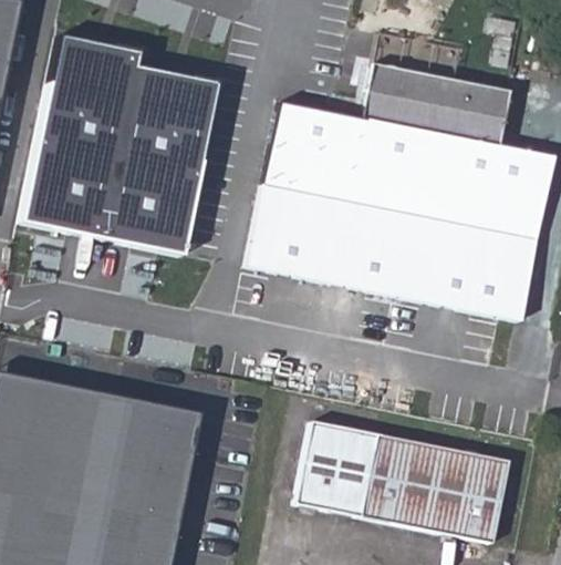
[(0,0),(0,99),(20,0),(0,0)]
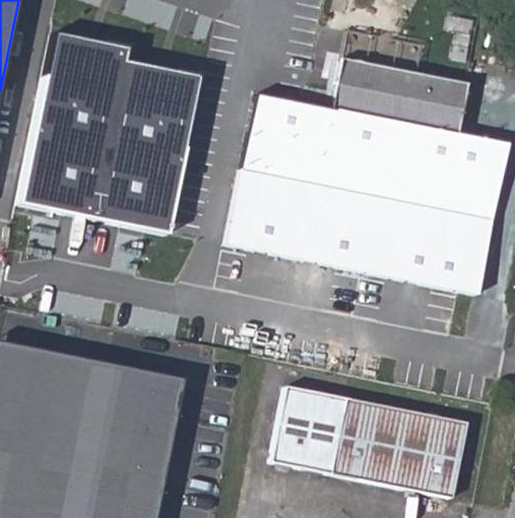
[(20,199),(169,230),(206,53),(129,37),(130,31),(59,16),(20,199)]
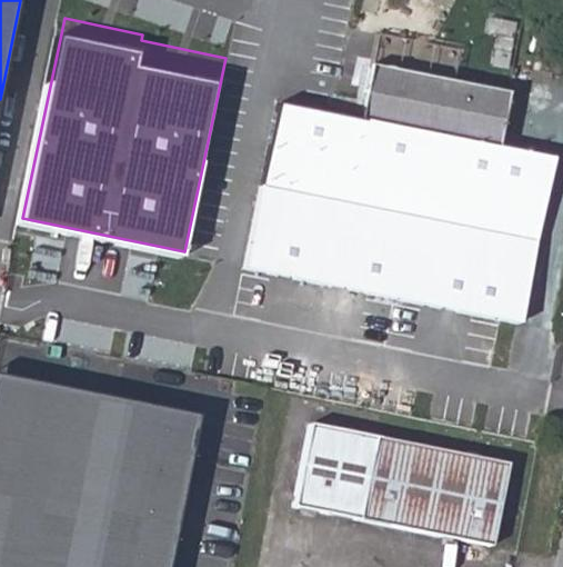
[(364,117),(329,110),(297,276),(525,320),(556,157),(501,145),(512,92),(375,65),(364,117)]
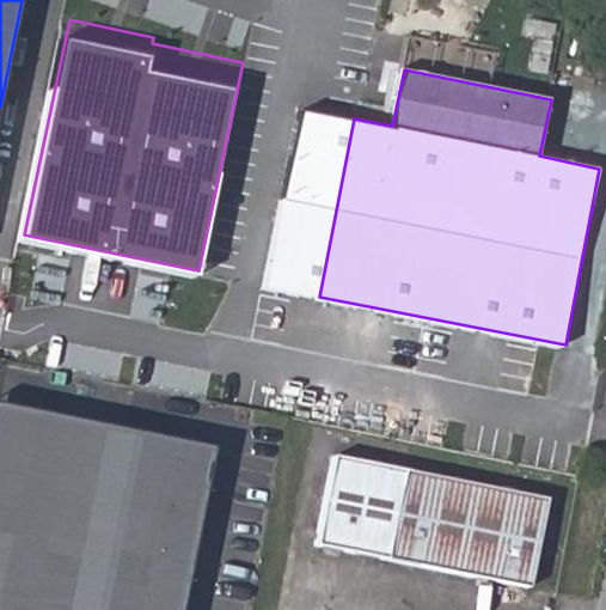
[(269,286),(319,297),(354,119),(305,110),(269,286)]
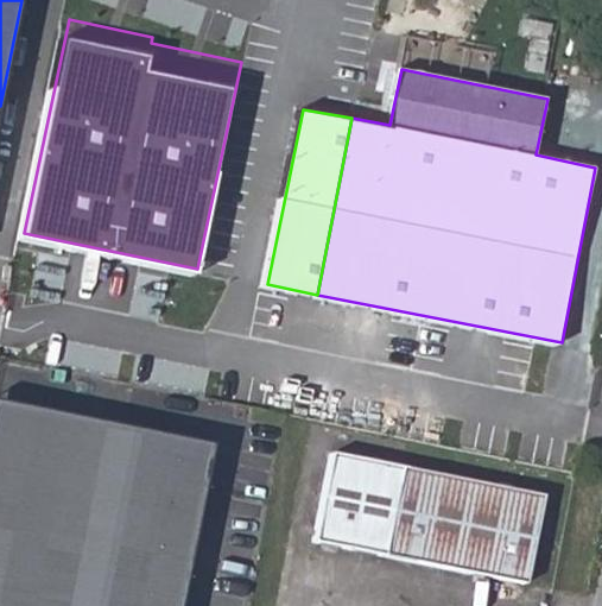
[(181,605),(210,442),(0,402),(0,605),(181,605)]
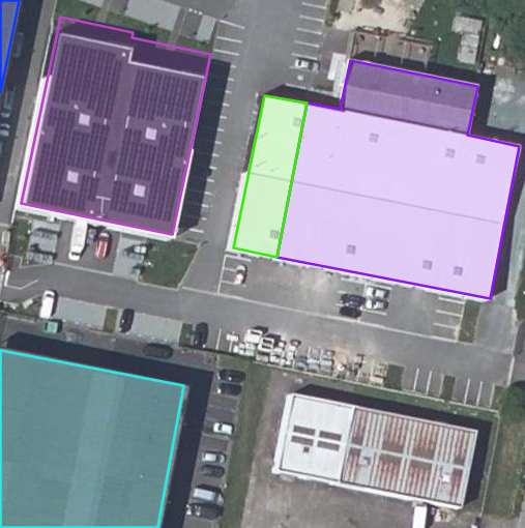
[(476,435),(291,398),(276,469),(463,506),(476,435)]
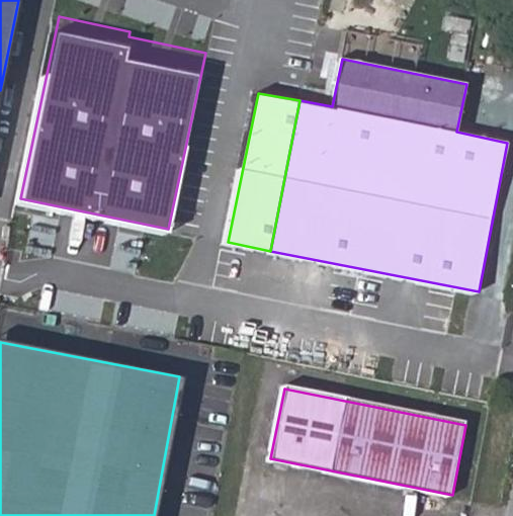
All buildings are outlined.
